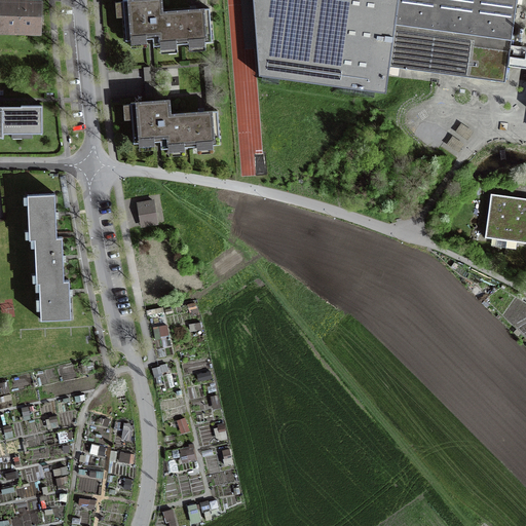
[(0,0),(0,28),(40,30),(40,16),(41,2),(0,0)]
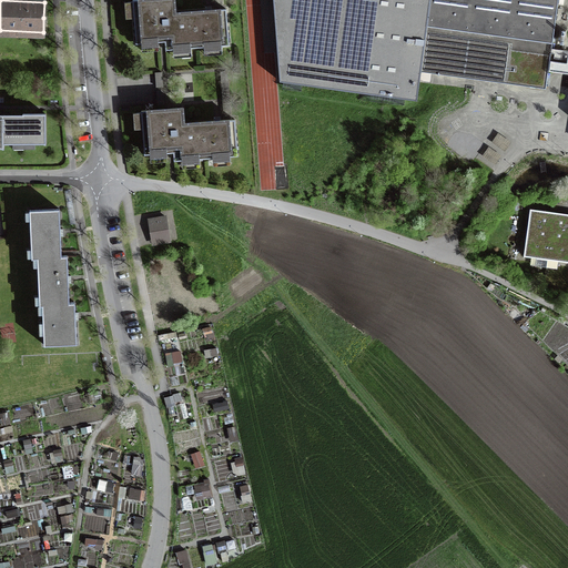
[(165,50),(198,47),(194,11),(175,12),(174,0),(133,0),(132,0),(137,43),(165,41),(165,50)]
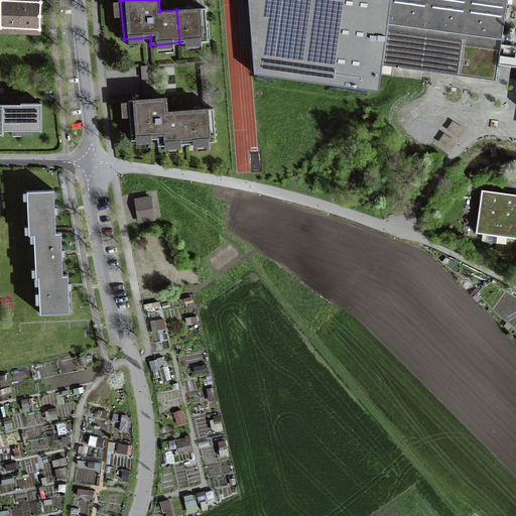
[(248,0),(254,74),(379,91),(382,65),(388,23),(391,0),(248,0)]
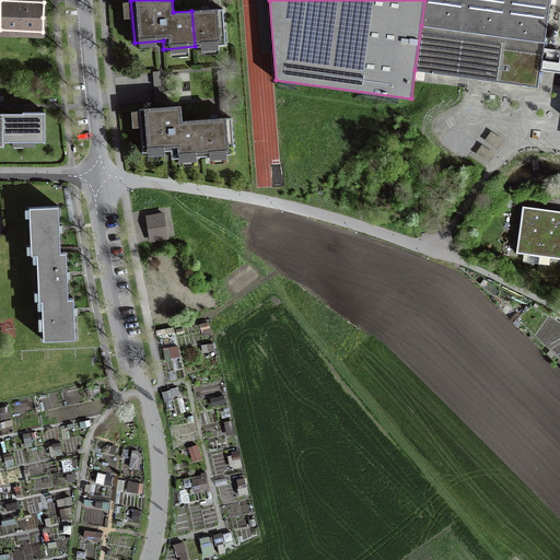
[(424,0),(421,25),(415,70),(538,88),(540,70),(541,60),(544,42),(545,42),(550,0),(424,0)]
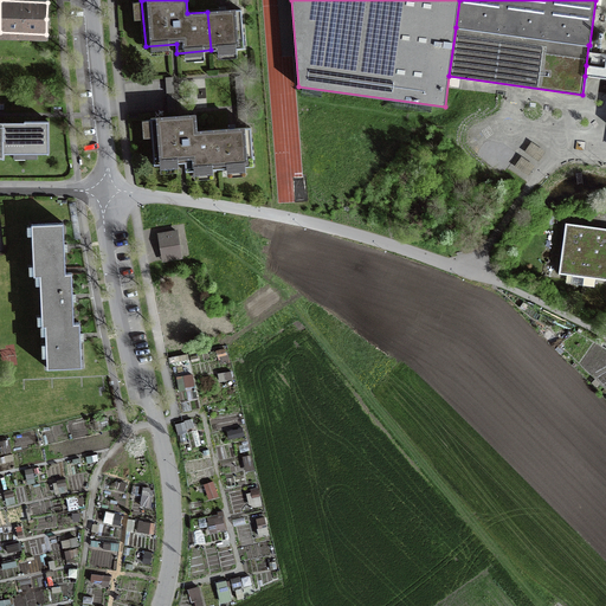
[(219,11),(207,12),(211,50),(244,47),(242,10),(219,11)]
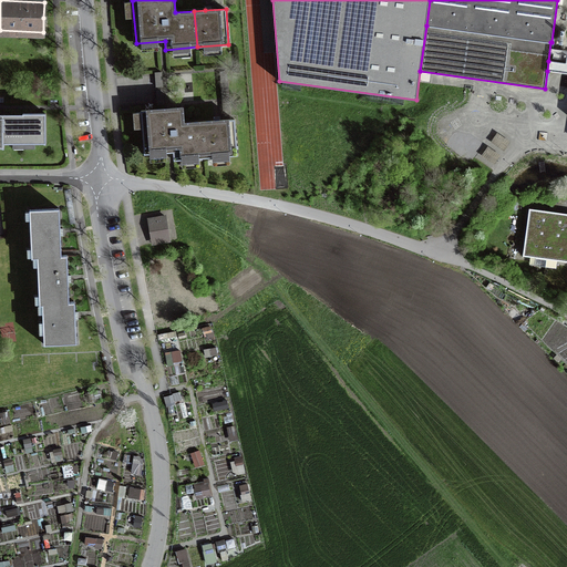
[(566,73),(566,62),(548,61),(547,71),(566,73)]
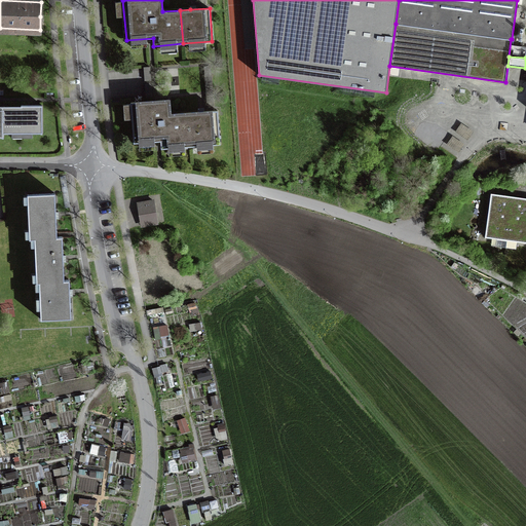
[(191,146),(188,113),(171,114),(170,100),(156,101),(130,103),(134,143),(160,141),(161,148),(191,146)]
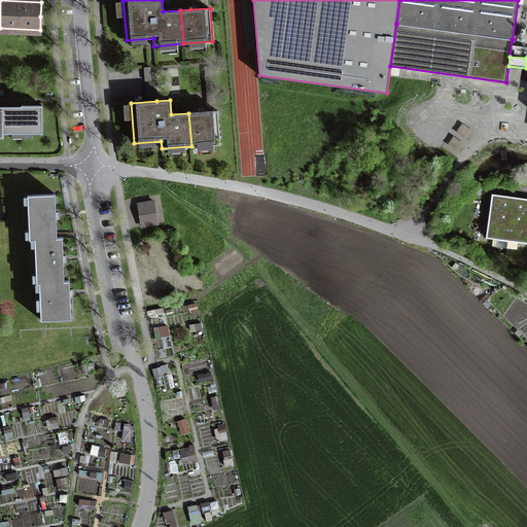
[(0,138),(3,138),(3,134),(42,134),(42,106),(21,106),(21,110),(0,109),(0,138)]
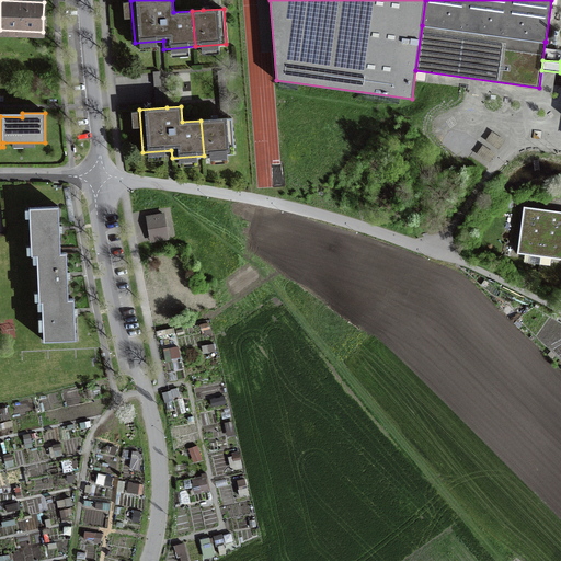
[(213,119),(201,121),(204,156),(235,153),(232,117),(213,119)]
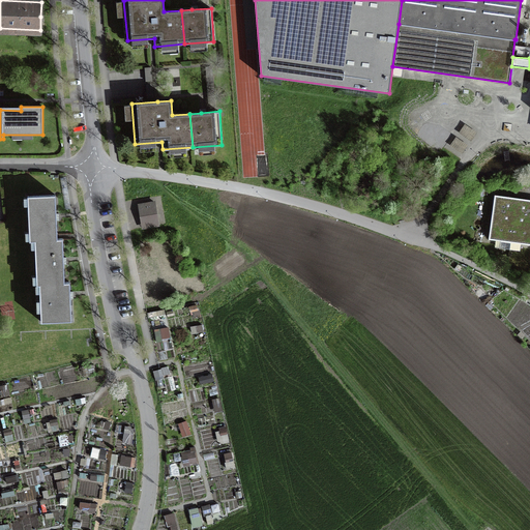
[(70,208),(65,177),(60,178),(65,209),(70,208)]
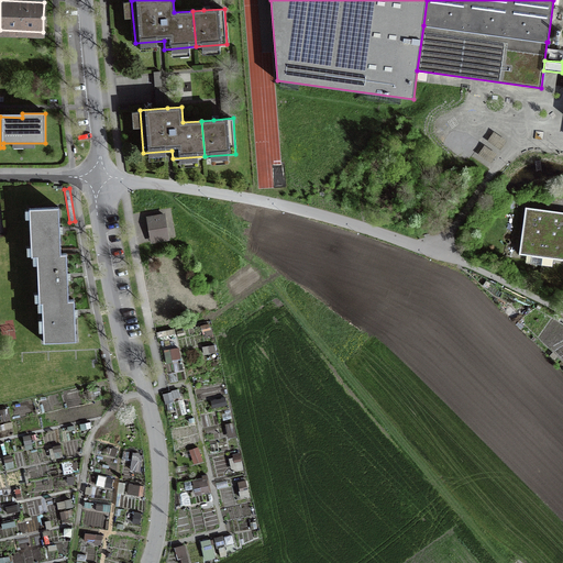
[(30,209),(32,256),(37,255),(61,254),(61,253),(59,233),(58,207),(30,209)]
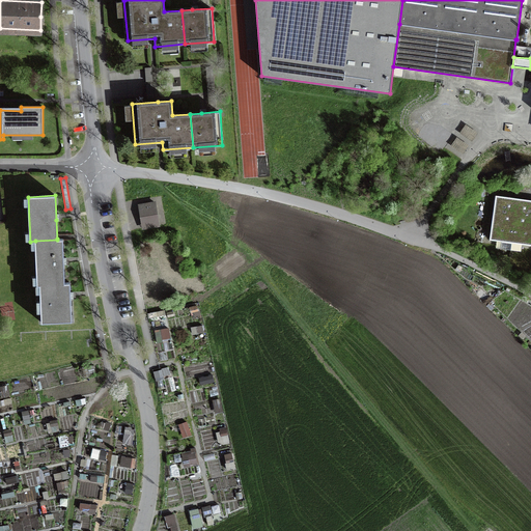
[(530,206),(523,205),(514,204),(514,198),(496,195),(490,239),(530,244),(530,206)]
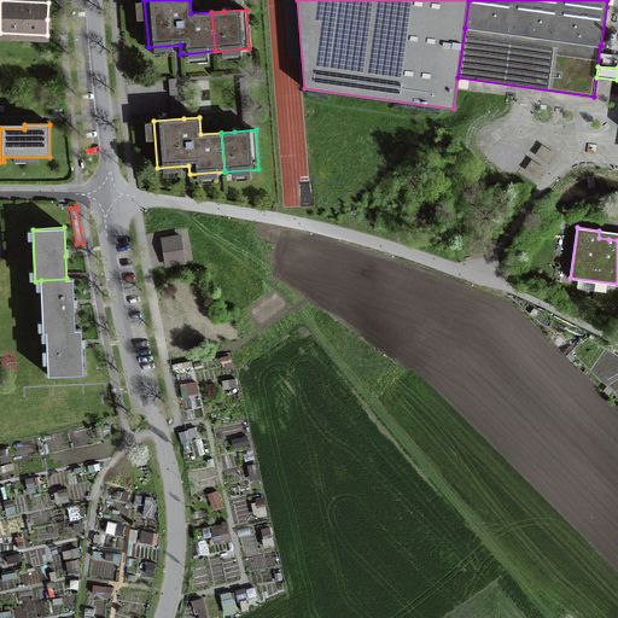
[(617,233),(599,231),(599,238),(608,239),(617,240),(617,233)]
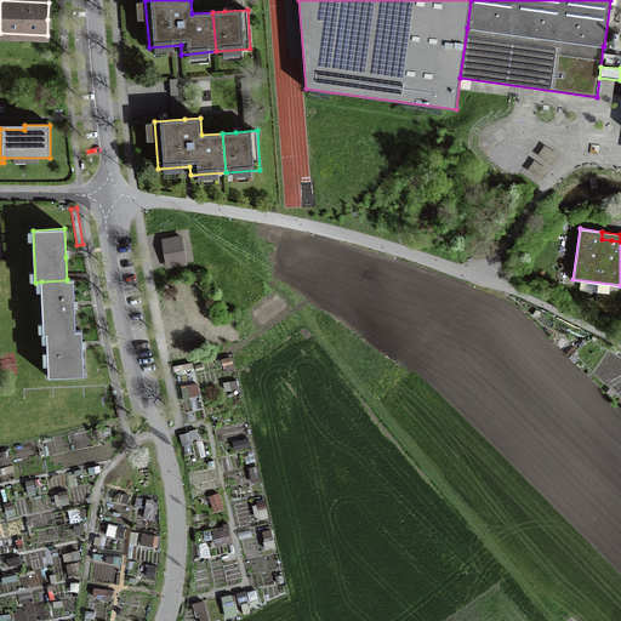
[(163,239),(166,257),(183,255),(181,237),(163,239)]
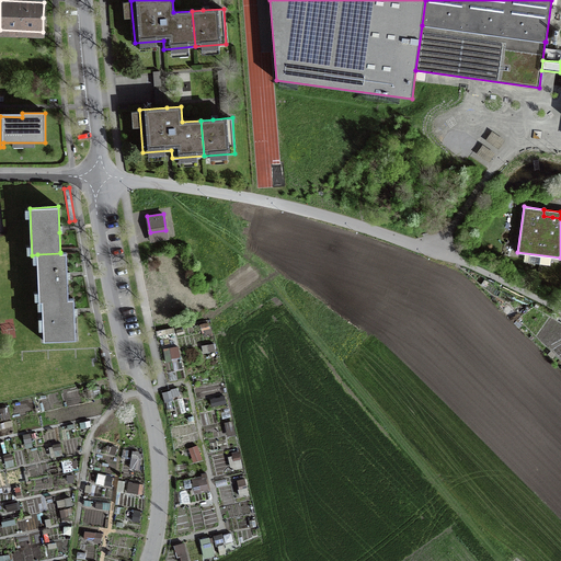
[(165,230),(150,232),(151,241),(168,238),(165,230)]
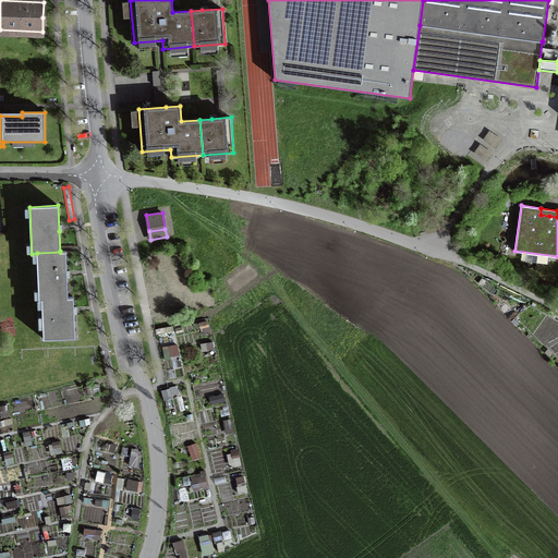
[(65,251),(60,251),(60,252),(37,253),(39,300),(41,300),(68,299),(68,298),(67,277),(65,251)]
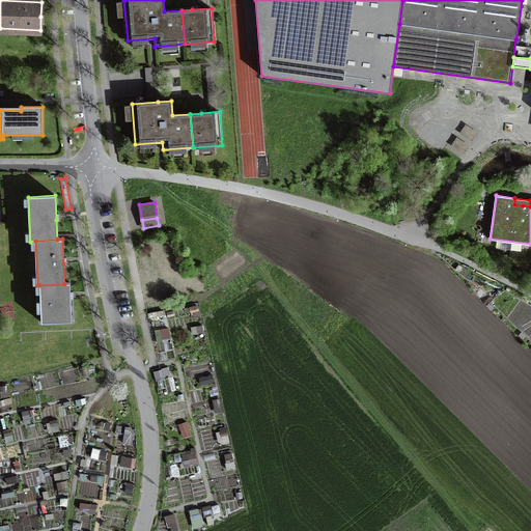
[(64,284),(39,285),(42,322),(72,320),(71,299),(70,282),(64,283),(64,284)]
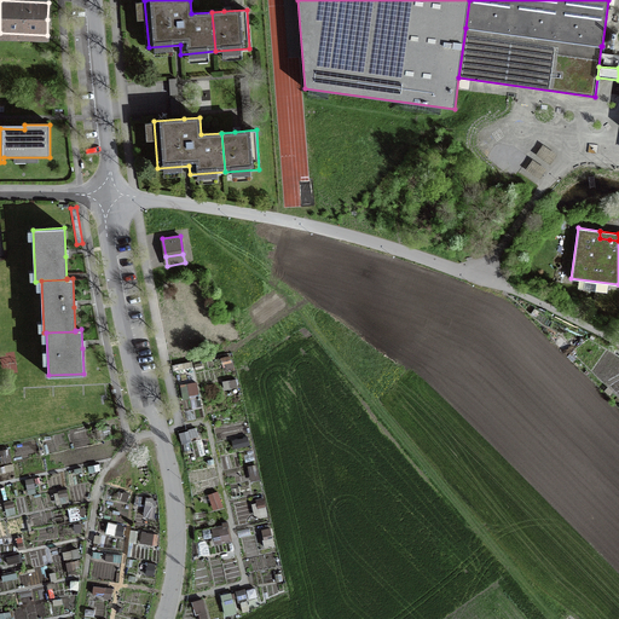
[(571,346),(561,336),(554,343),(562,353),(571,346)]
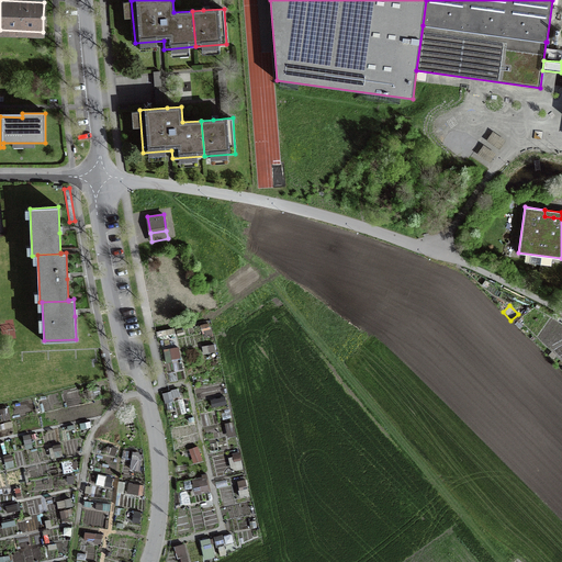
[(180,345),(164,347),(166,360),(182,358),(180,345)]
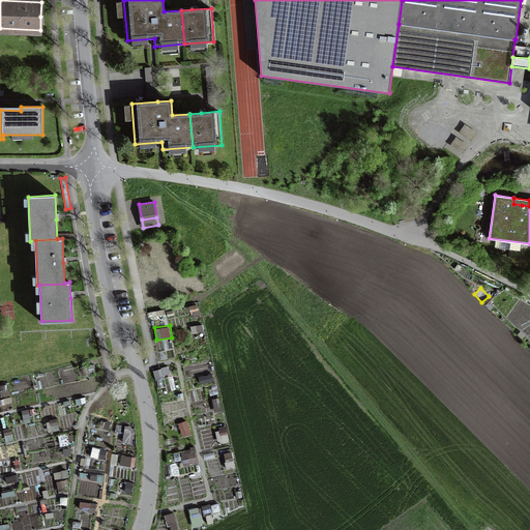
[(229,440),(228,429),(221,430),(223,441),(229,440)]
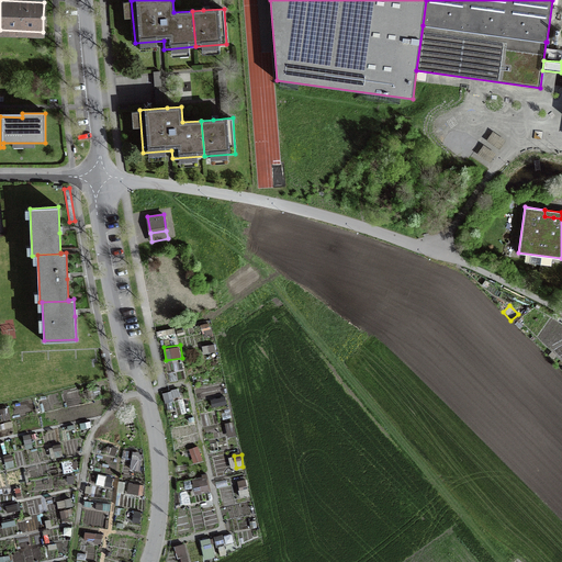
[(192,475),(194,492),(211,490),(209,473),(192,475)]
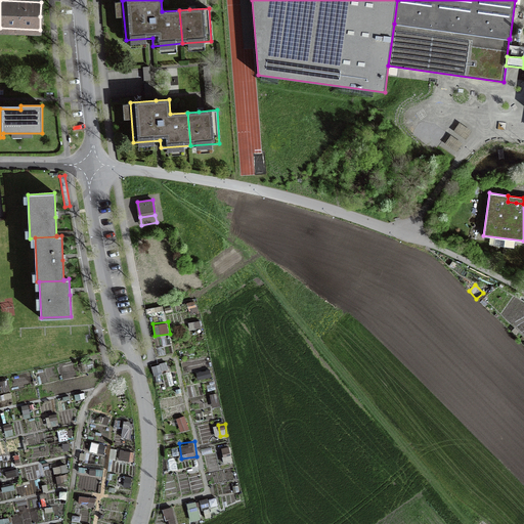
[(133,460),(134,449),(119,448),(119,459),(133,460)]
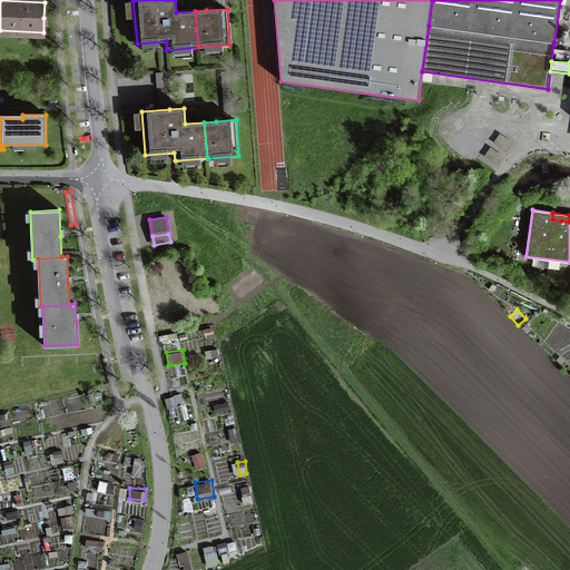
[(87,537),(85,542),(101,549),(104,543),(87,537)]
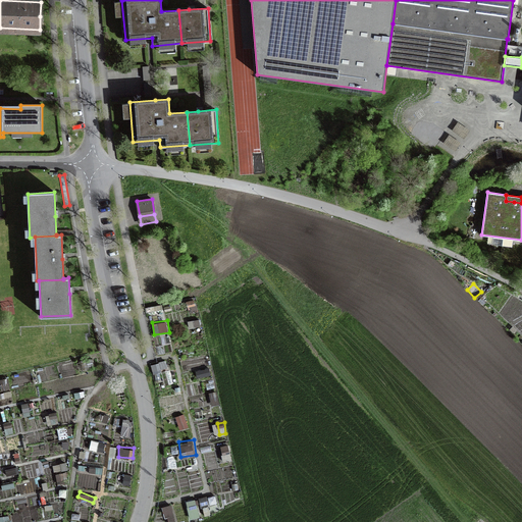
[(165,507),(167,521),(175,521),(173,506),(165,507)]
